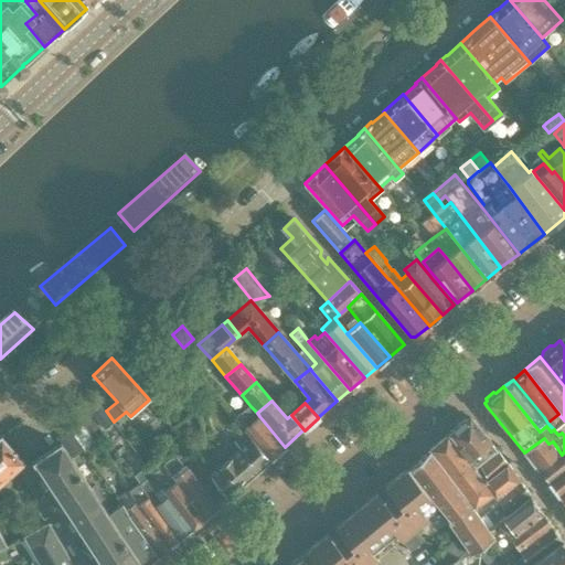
[(243,412),(235,417),(242,426),(243,426),(246,432),(270,459),(285,447),(259,416),(257,413),(251,406),(243,412)]
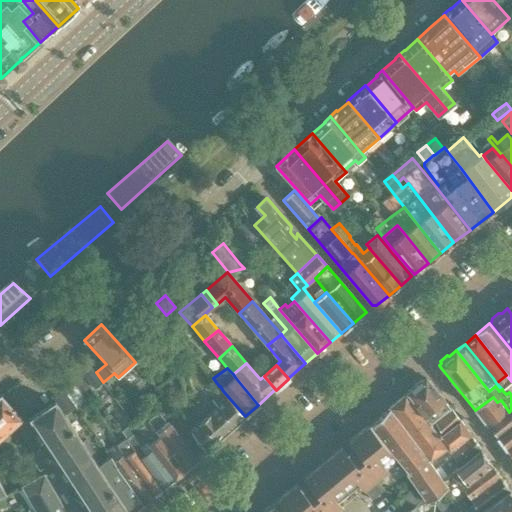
[(421,379),(406,392),(428,422),(429,421),(432,426),(435,423),(433,421),(449,407),(441,397),(427,379),(425,377),(421,379)]
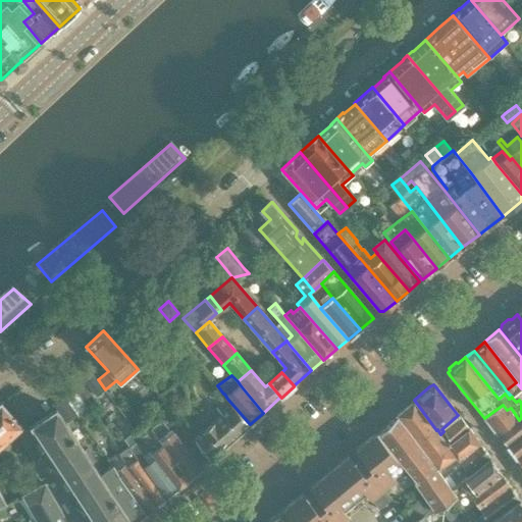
[(221,415),(194,439),(210,461),(250,425),(250,424),(227,399),(216,409),(221,415)]
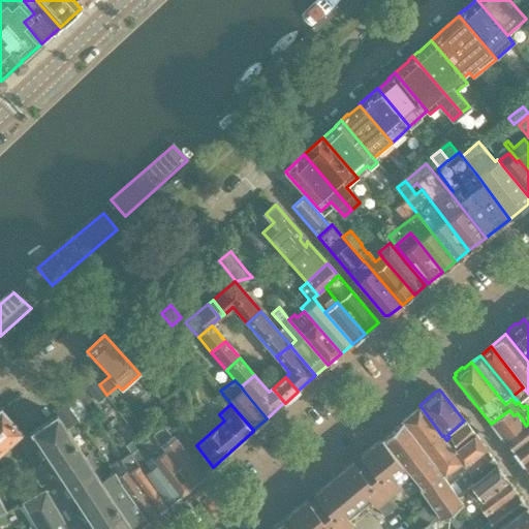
[(419,405),(401,422),(430,460),(442,475),(448,484),(464,473),(467,470),(465,466),(462,461),(457,449),(454,452),(449,444),(446,440),(443,435),(442,436),(419,405)]
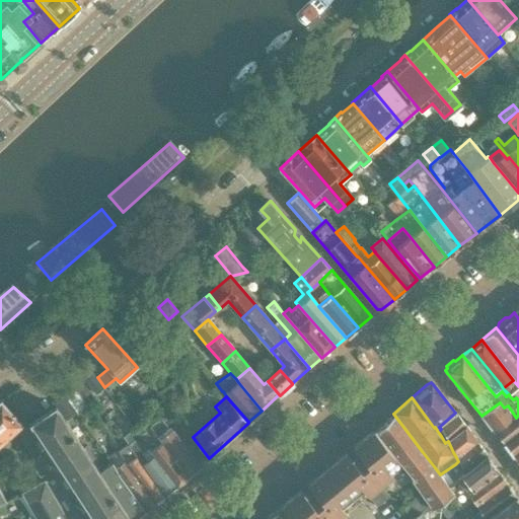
[(0,400),(0,440),(20,423),(0,400)]
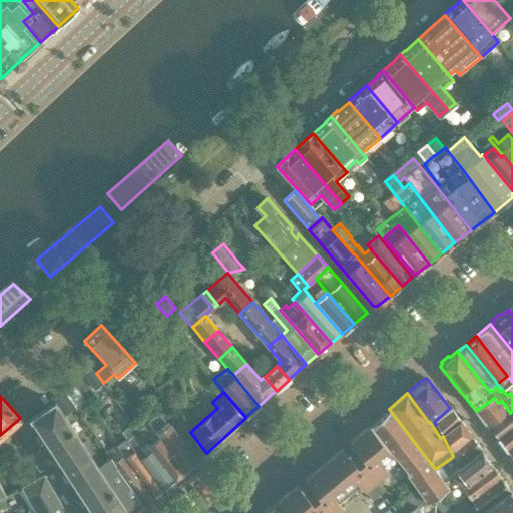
[(476,411),(475,411),(488,428),(510,413),(502,401),(498,403),(494,398),(476,411)]
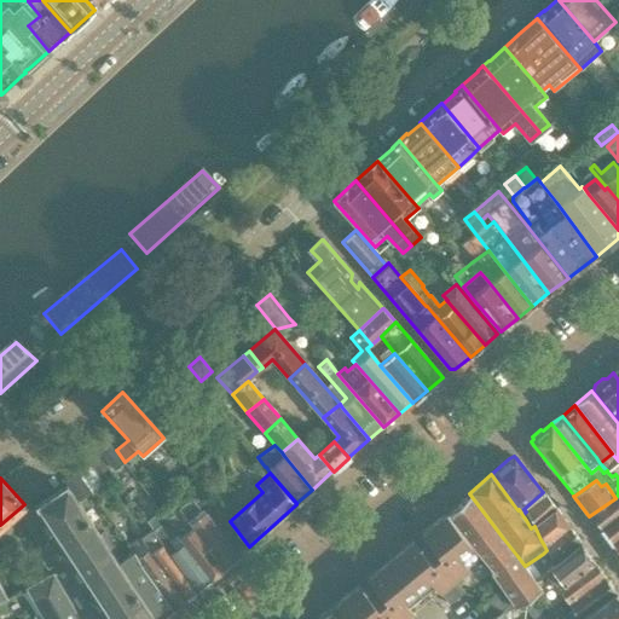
[(25,513),(23,522),(55,571),(52,572),(79,618),(154,618),(98,536),(65,485),(36,504),(36,507),(25,513)]
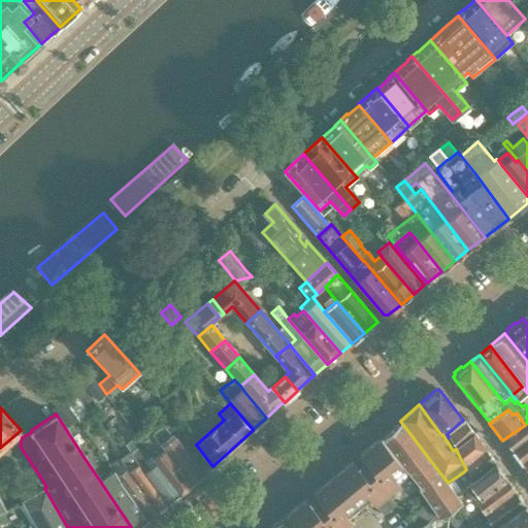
[(463,420),(447,434),(449,436),(457,448),(473,434),(463,420)]
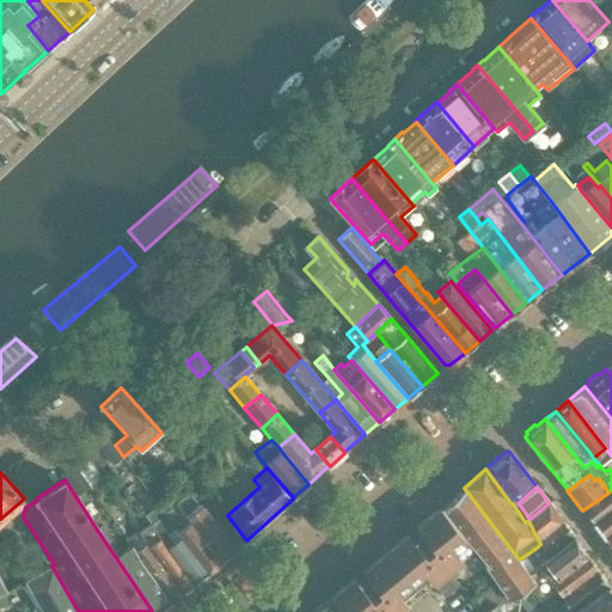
[(464,488),(442,506),(471,543),(487,563),(484,564),(509,600),(532,583),(534,582),(528,573),(519,560),(512,550),(497,532),(464,488)]
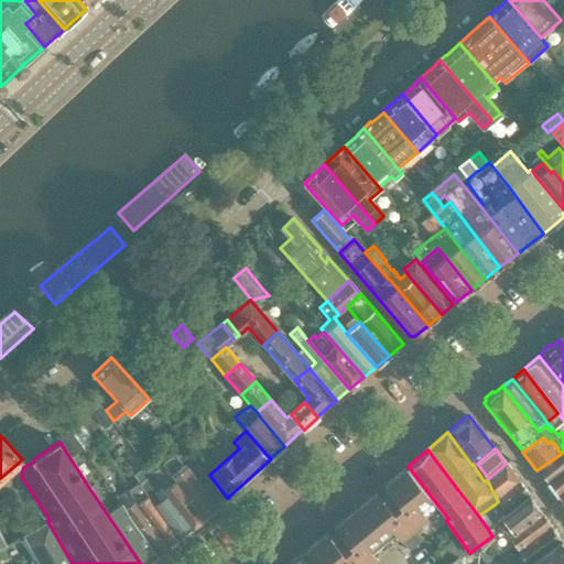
[(537,470),(537,472),(546,484),(563,470),(563,451),(561,454),(537,470)]
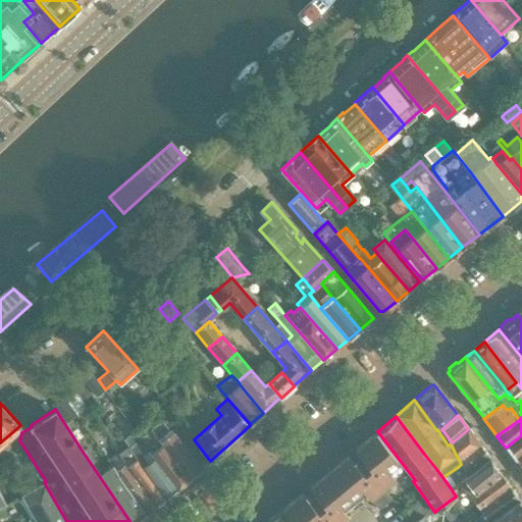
[(160,422),(150,429),(151,431),(160,442),(188,479),(201,469),(173,431),(170,434),(160,422)]
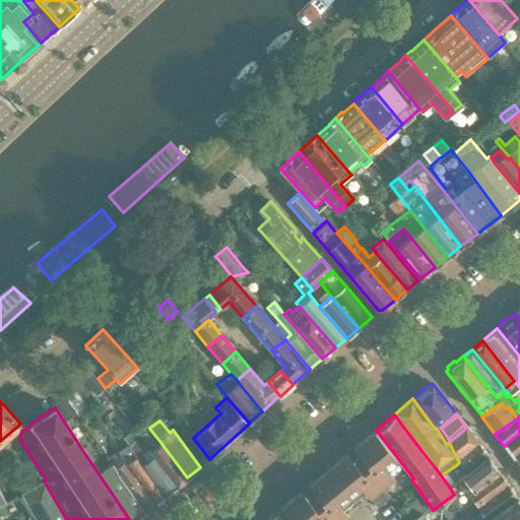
[(450,441),(449,442),(454,453),(457,458),(476,442),(466,428),(450,441)]
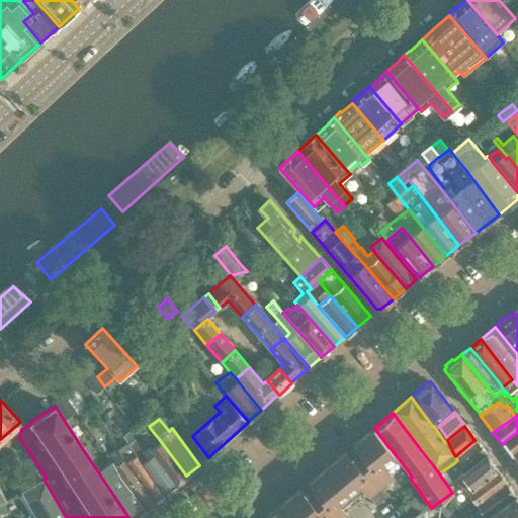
[(130,432),(123,436),(128,443),(165,493),(175,485),(151,450),(150,451),(140,436),(134,428),(130,432)]
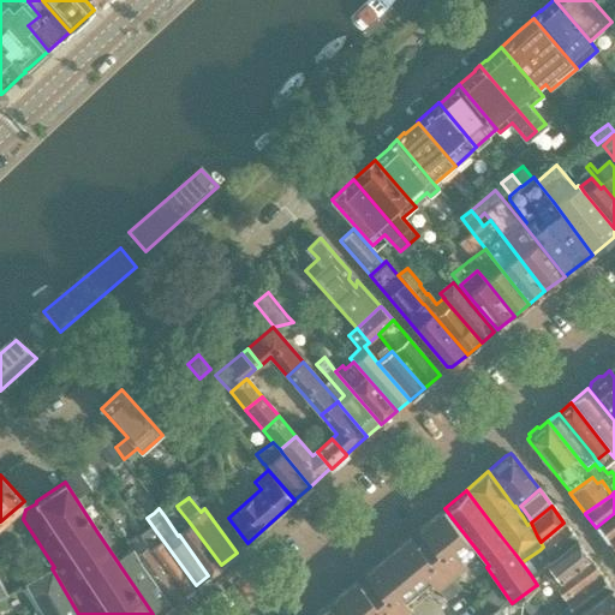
[(178,508),(166,518),(178,536),(179,535),(208,575),(221,565),(189,521),(178,508)]
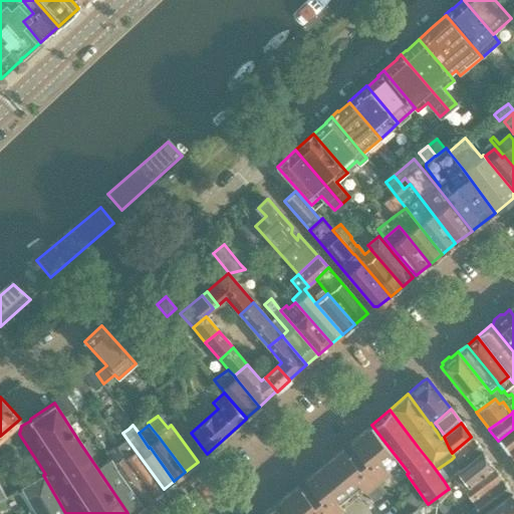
[(313,473),(277,502),(286,513),(346,513),(343,510),(342,509),(345,506),(359,496),(364,492),(372,502),(386,492),(377,482),(389,473),(383,466),(395,457),(396,456),(370,426),(334,455),(331,458),(325,462),(321,466),(315,471),(313,473)]
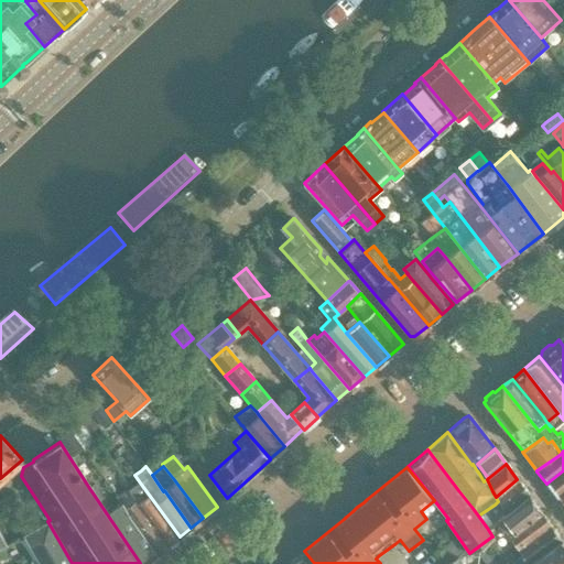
[(563,470),(546,484),(555,496),(563,489),(563,470)]
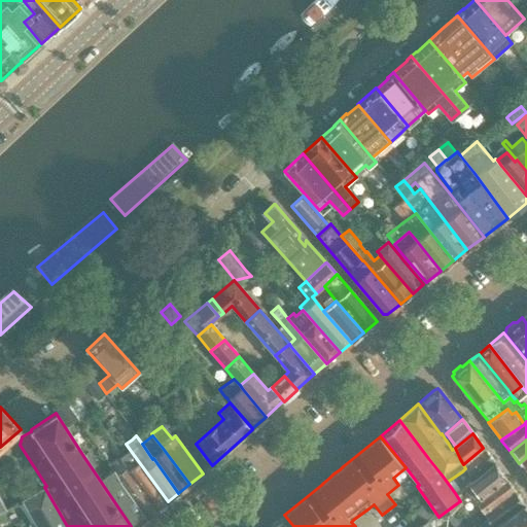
[(462,471),(447,482),(455,493),(470,481),(494,462),(483,448),(463,464),(465,468),(462,471)]
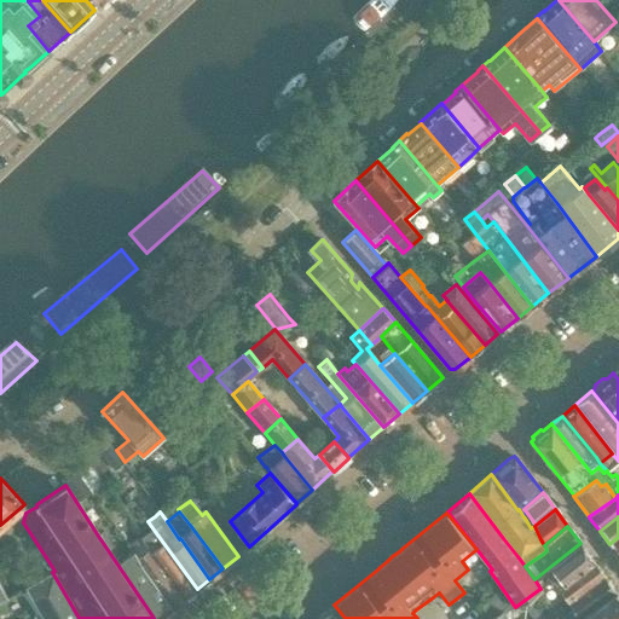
[(154,530),(140,539),(142,541),(184,600),(197,589),(154,530)]
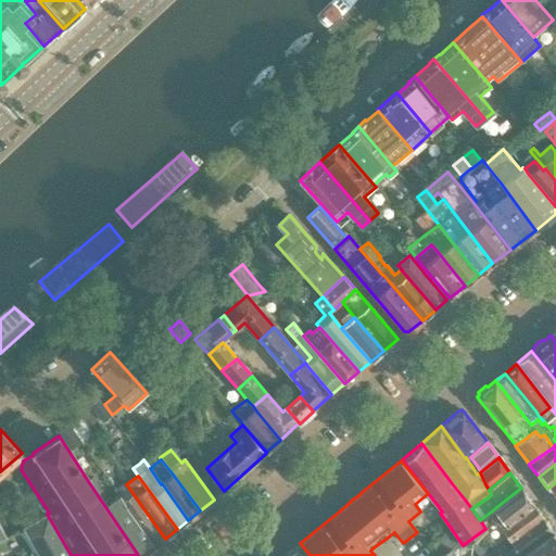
[(92,478),(88,481),(138,555),(143,555),(154,547),(118,496),(109,503),(92,478)]
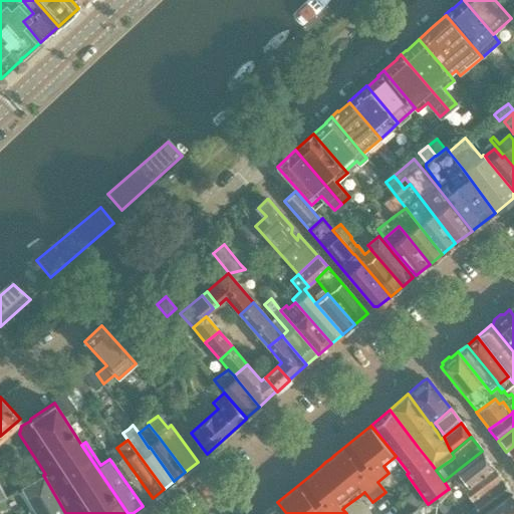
[(117,449),(107,456),(109,459),(143,506),(153,498),(117,449)]
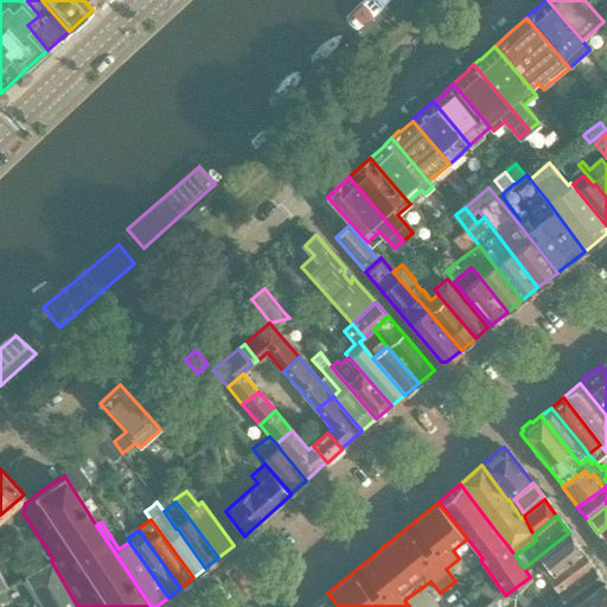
[(542,554),(524,568),(530,577),(528,579),(534,587),(540,583),(543,580),(582,550),(569,532),(542,554)]
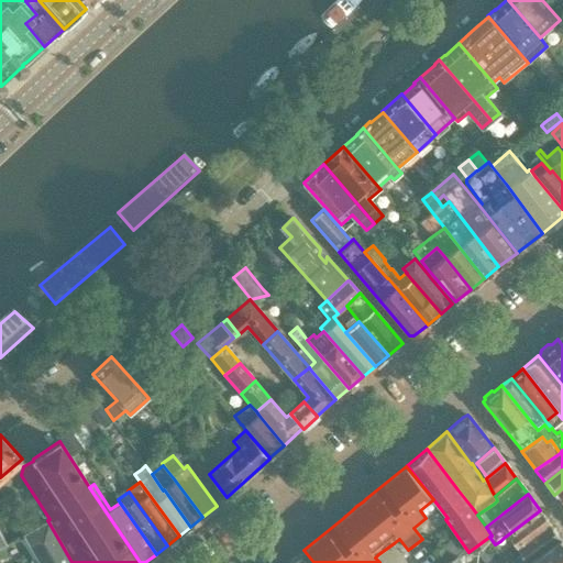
[(504,538),(500,541),(505,548),(511,542),(517,549),(550,525),(540,510),(504,538)]
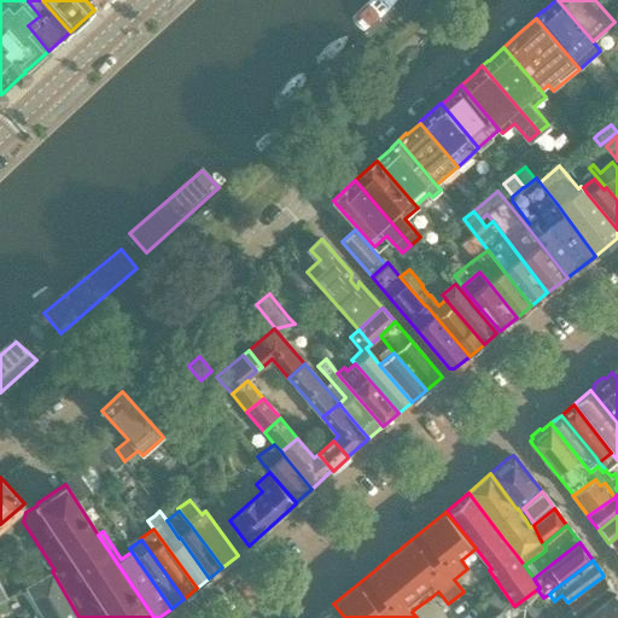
[(79,617),(52,571),(24,586),(40,612),(34,616),(34,617),(79,617)]
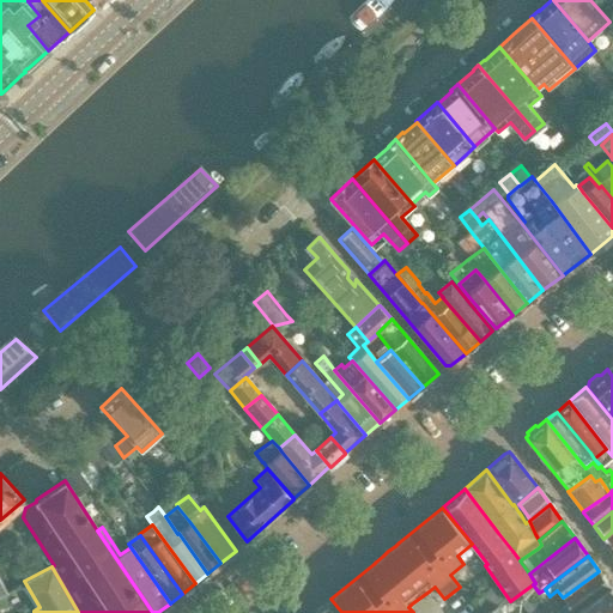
[(566,606),(558,612),(572,612),(610,586),(599,571),(563,598),(562,599),(566,606)]
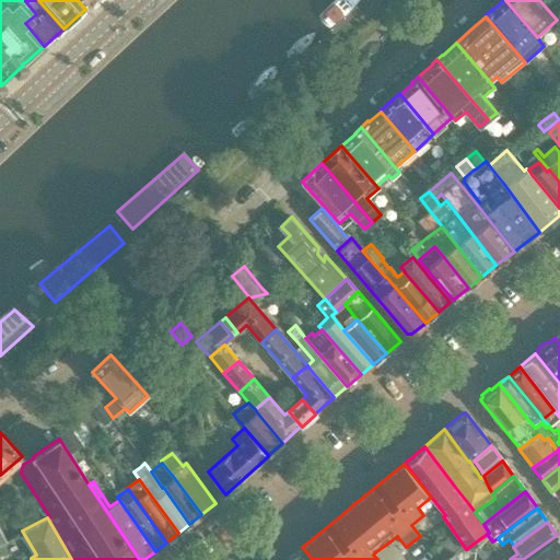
[(436,545),(446,558),(454,552),(459,548),(451,535),(436,545)]
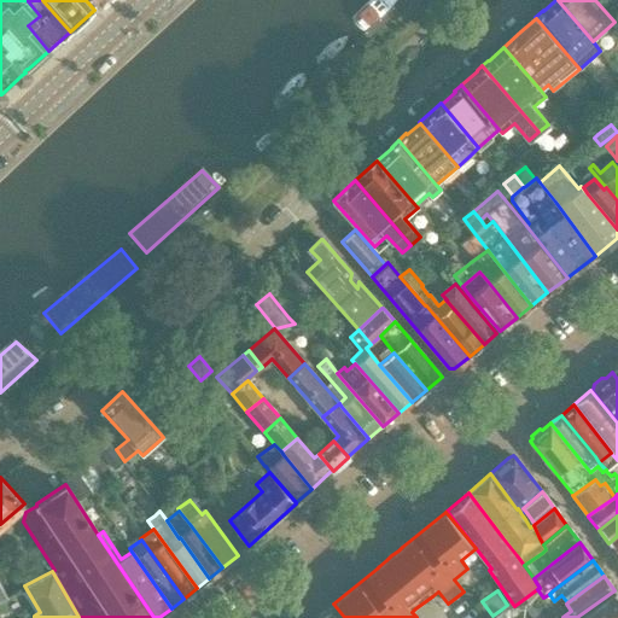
[(617,617),(617,595),(614,590),(577,617),(617,617)]
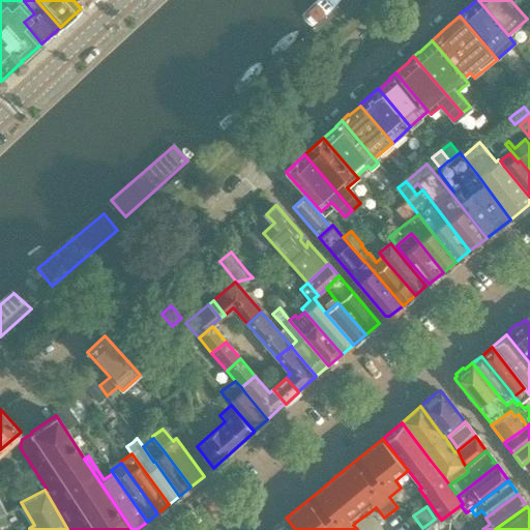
[(449,522),(455,529),(459,529),(464,527),(457,517),(449,522)]
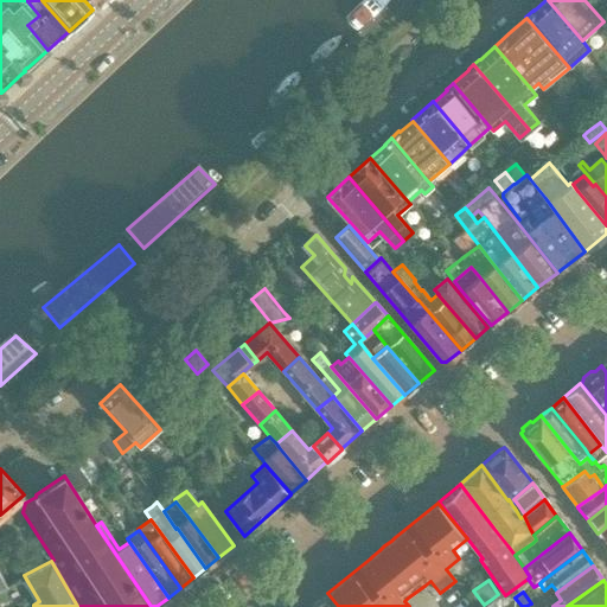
[(338,606),(327,593),(310,606),(338,606)]
